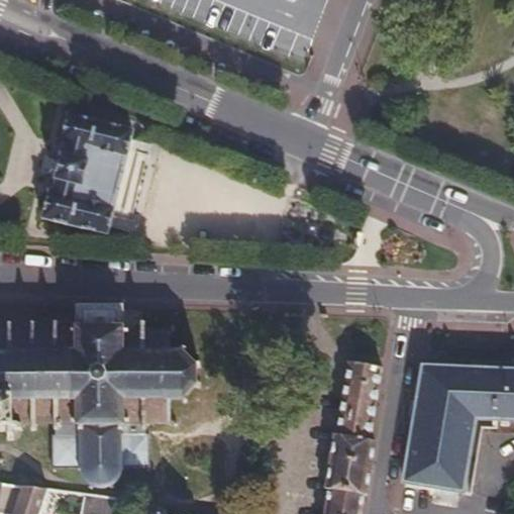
[(106,234),(130,135),(131,129),(67,113),(58,141),(62,142),(50,188),(46,188),(38,217),(106,234)]
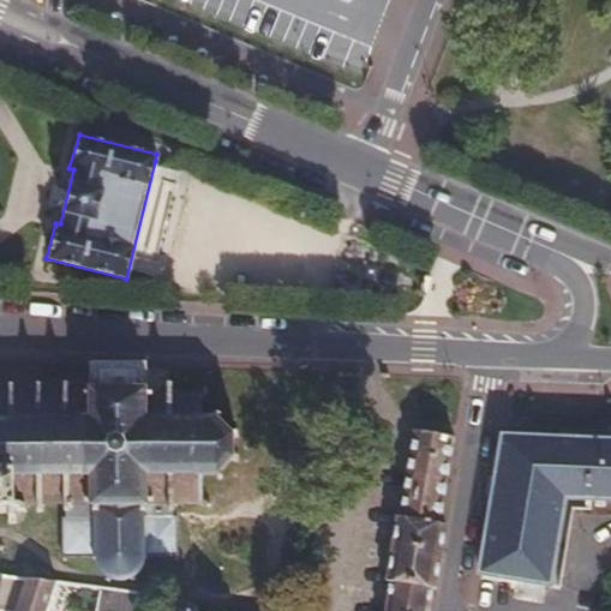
[(144,360),(87,360),(87,389),(66,389),(65,379),(58,381),(59,389),(36,389),(36,382),(29,382),(28,389),(13,389),(13,382),(5,382),(5,390),(0,389),(0,514),(11,514),(11,522),(21,522),(22,509),(25,505),(30,505),(30,531),(57,531),(57,556),(93,556),(93,563),(100,562),(102,565),(99,569),(103,574),(108,571),(113,574),(121,574),(125,571),(127,576),(133,573),(131,568),(137,558),(143,558),(143,553),(175,553),(174,515),(171,515),(171,505),(204,504),(213,513),(215,510),(209,502),(209,477),(215,475),(221,483),(226,478),(221,472),(232,463),(240,466),(243,460),(234,455),(237,444),(235,436),(244,432),(240,425),(232,430),(219,418),(222,409),(216,406),(210,415),(210,391),(216,385),(213,382),(203,389),(173,389),(173,381),(165,381),(165,389),(144,389),(144,360)]
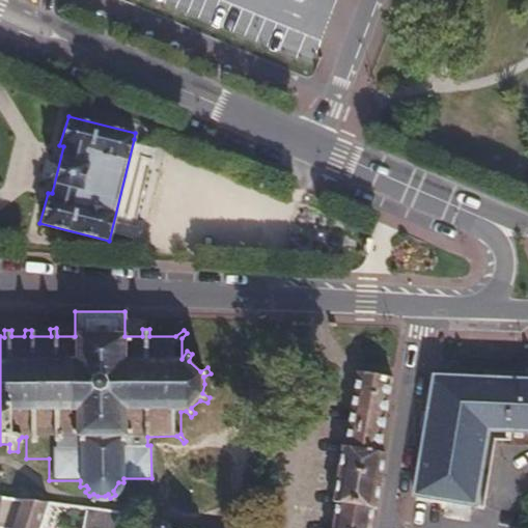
[(330,527),(363,527),(367,505),(371,505),(380,450),(374,449),(387,373),(357,369),(344,444),(342,444),(332,500),(335,500),(330,527)]
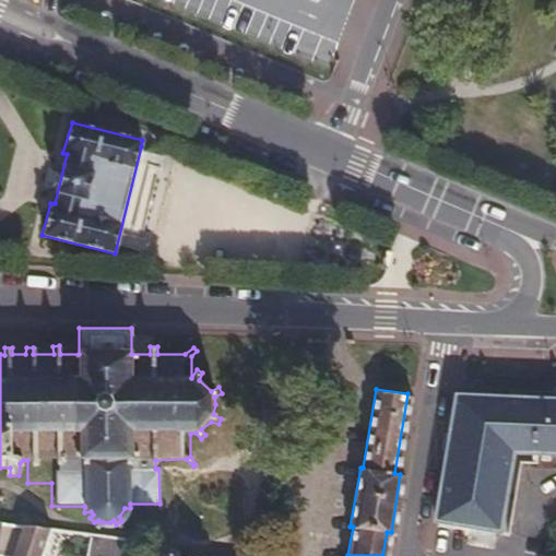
[(555,452),(555,401),(459,398),(438,520),(498,530),(511,450),(555,452)]
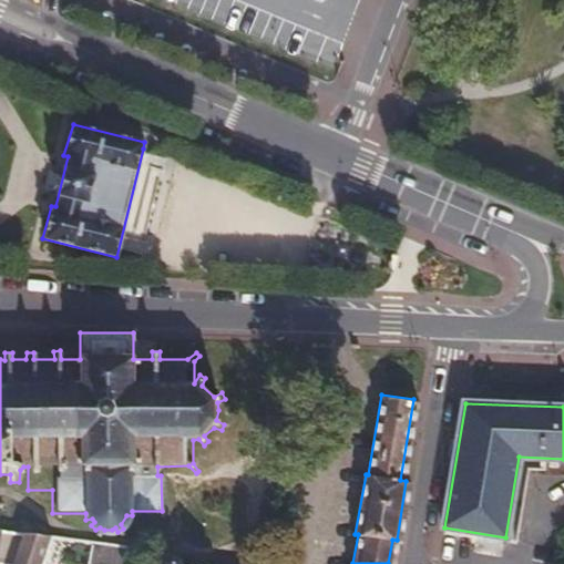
[(40,563),(50,534),(0,527),(0,561),(10,563),(40,563)]
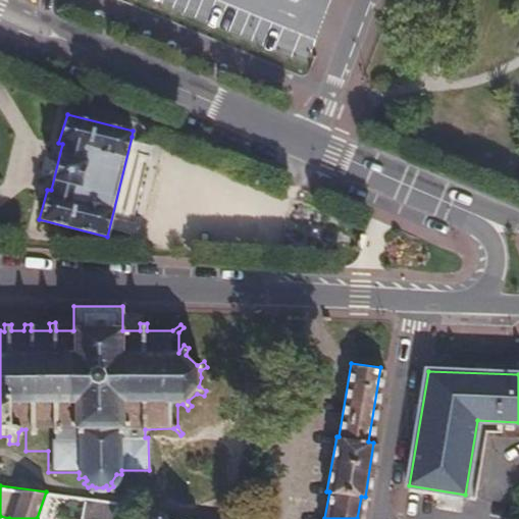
[(122,518),(124,502),(84,497),(79,518),(122,518)]
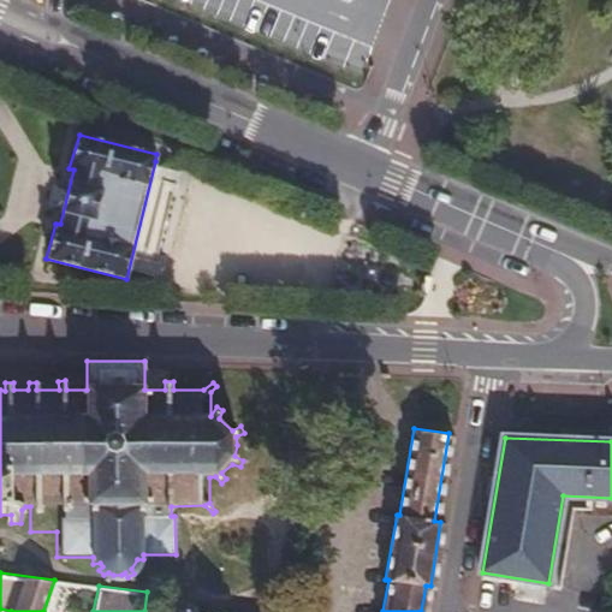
[(196,611),(197,611),(195,605),(189,601),(183,602),(179,608),(178,611),(196,611)]
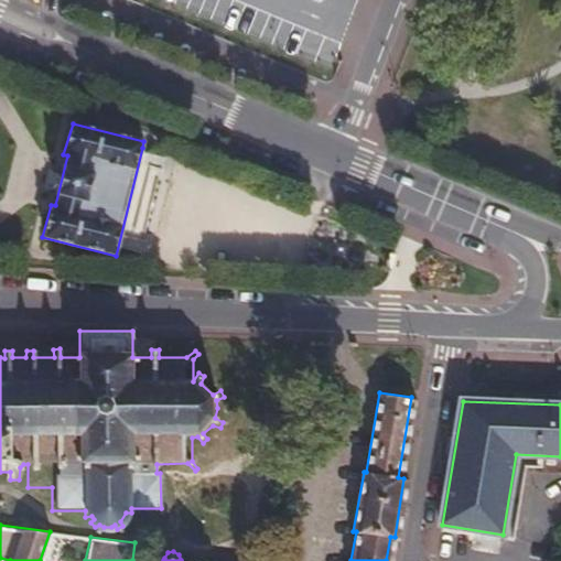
All buildings are outlined.
